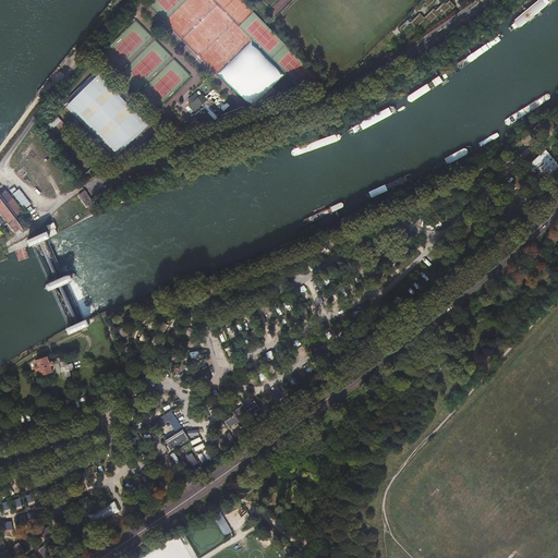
[(425,0),(416,9),(420,12),(425,7),(428,9),(437,0),(425,0)]
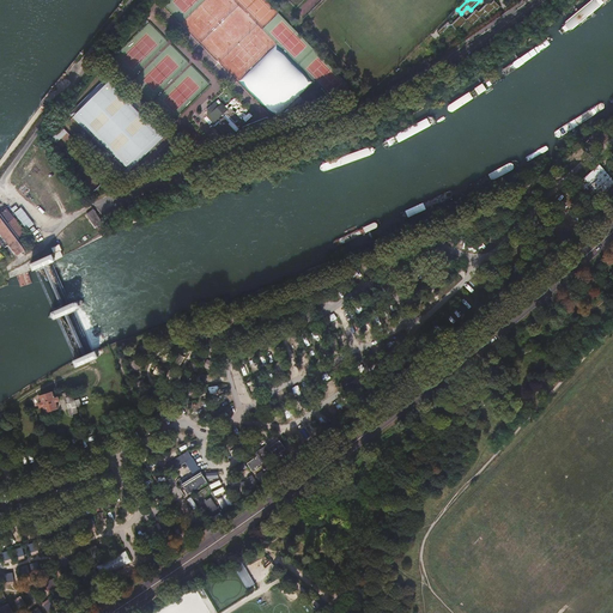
[(491,0),(479,12),(477,10),(467,19),(472,25),(483,14),(486,18),(499,5),(493,0),(491,0)]
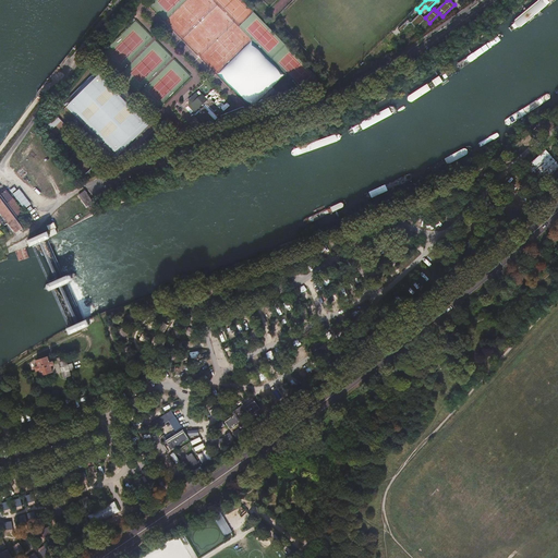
[(420,13),(411,22),(416,27),(425,17),(420,13)]
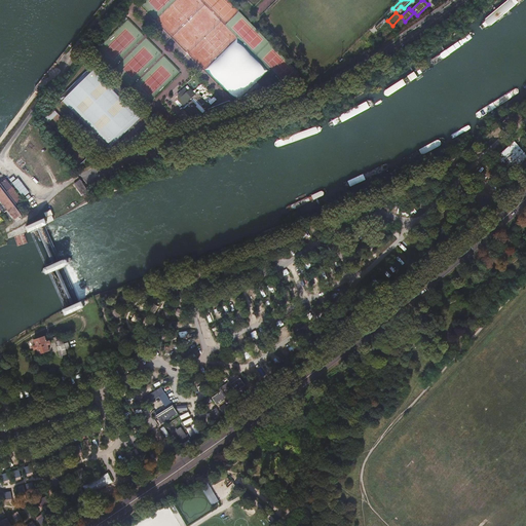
[(207,72),(209,70),(238,100),(268,71),(236,38),(211,64),(202,55),(196,61),(207,72)]
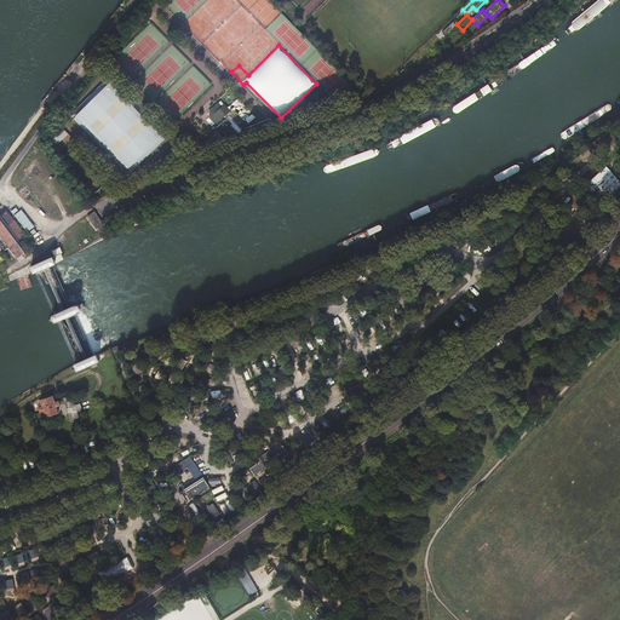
[(113,76),(108,81),(112,85),(81,113),(78,110),(72,115),(96,139),(92,143),(102,153),(104,150),(128,176),(170,137),(147,113),(150,109),(141,98),(137,102),(113,76)]
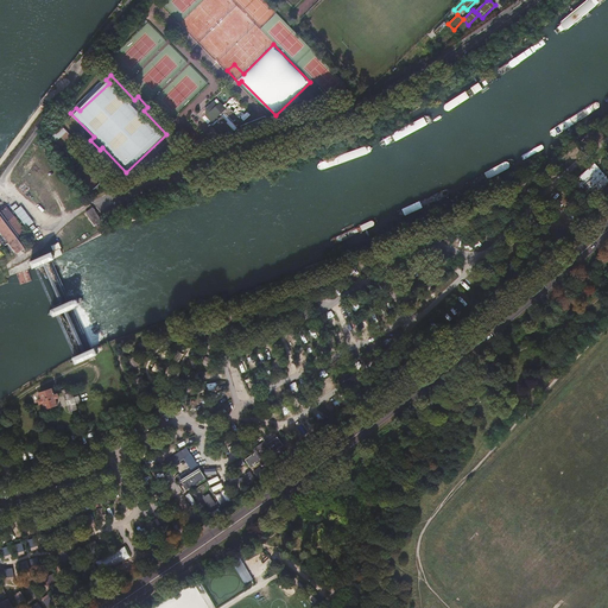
[(109,83),(106,80),(76,107),(76,108),(80,111),(109,83)]
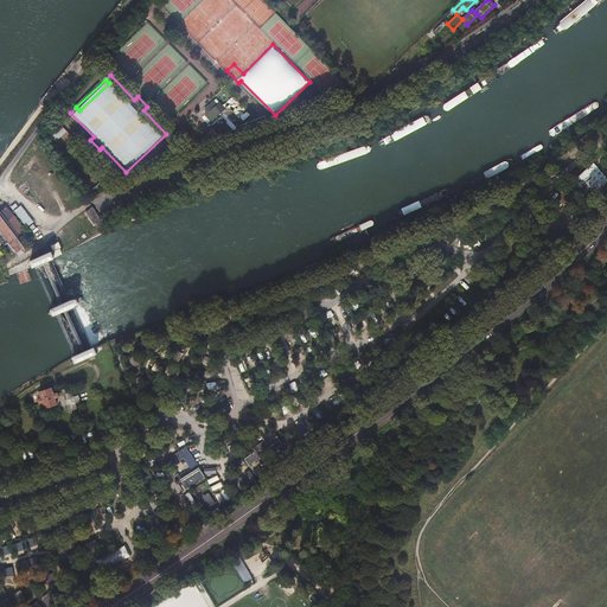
[(205,116),(212,125),(212,126),(216,128),(222,135),(225,133),(229,135),(235,129),(229,122),(231,120),(238,127),(243,121),(229,106),(227,109),(221,103),(217,104),(213,101),(205,109),(205,116)]
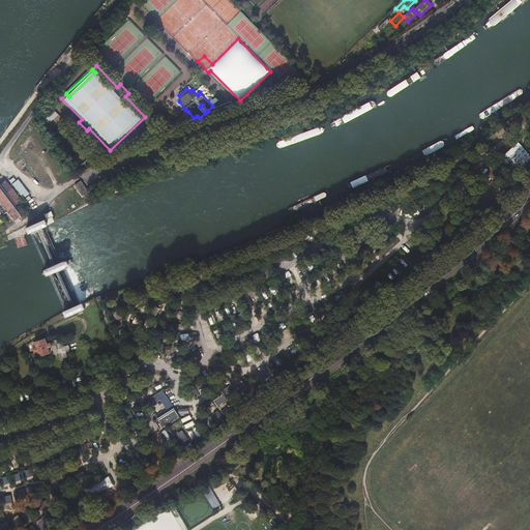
[(232,101),(212,108),(210,111),(211,114),(218,112),(221,115),(227,113),(226,110),(231,108),(232,111),(235,110),(232,101)]
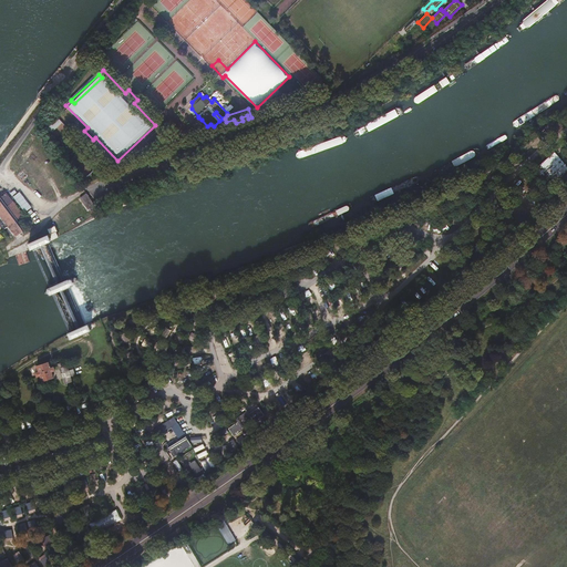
[(60,116),(50,125),(55,132),(65,122),(60,116)]
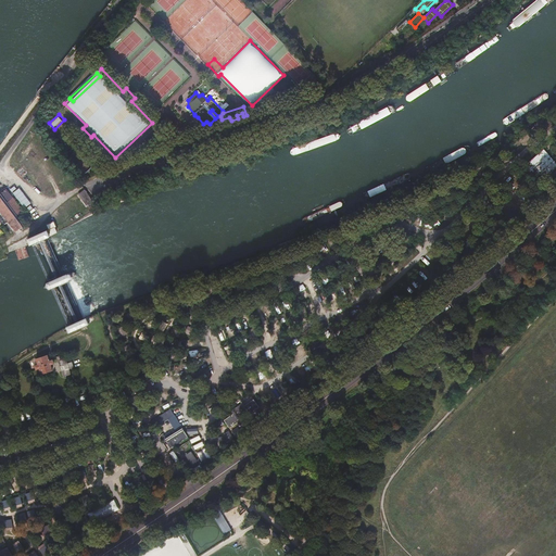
[(77,149),(71,154),(86,172),(92,166),(77,149)]
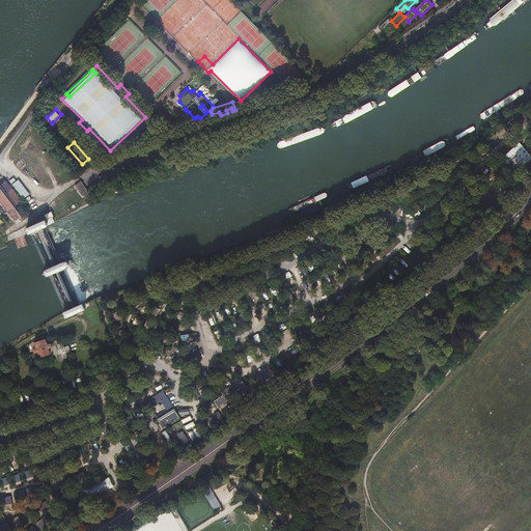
[(516,172),(530,159),(530,155),(520,142),(503,158),(516,172)]
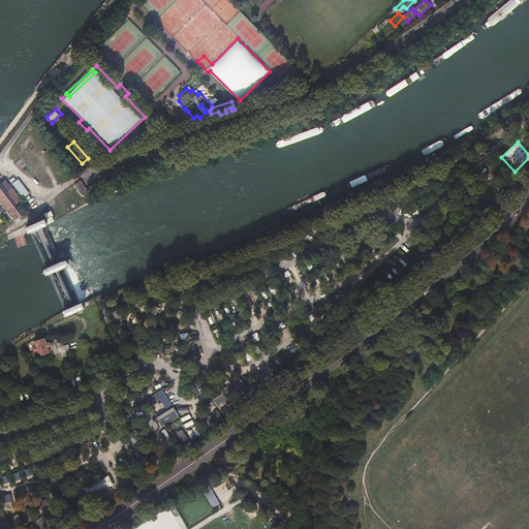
[(21,159),(17,163),(21,167),(25,164),(21,159)]
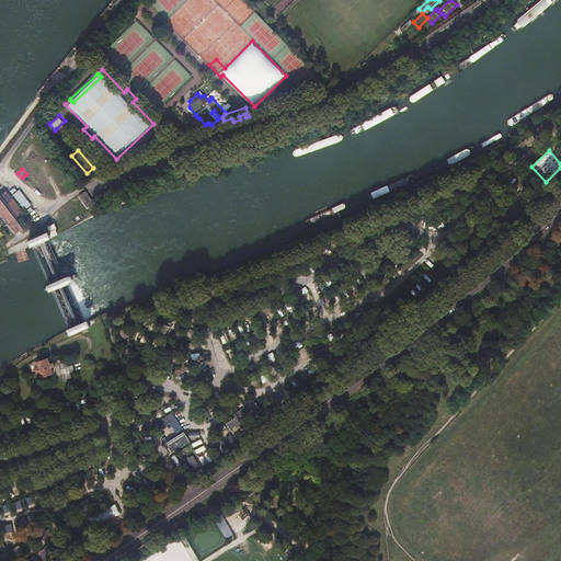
[(6,189),(0,192),(0,195),(16,217),(25,210),(21,206),(19,207),(6,189)]
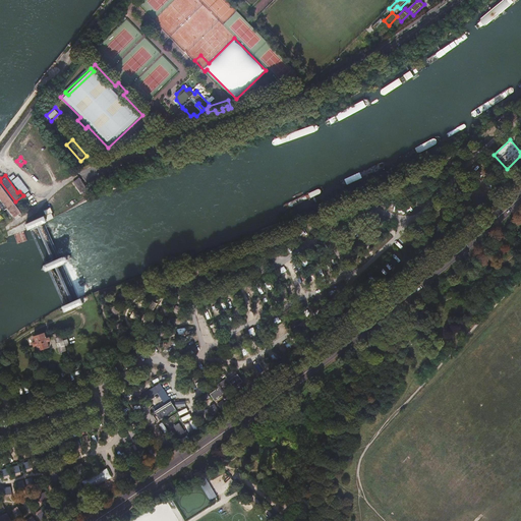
[(18,176),(12,180),(22,195),(30,190),(18,176)]
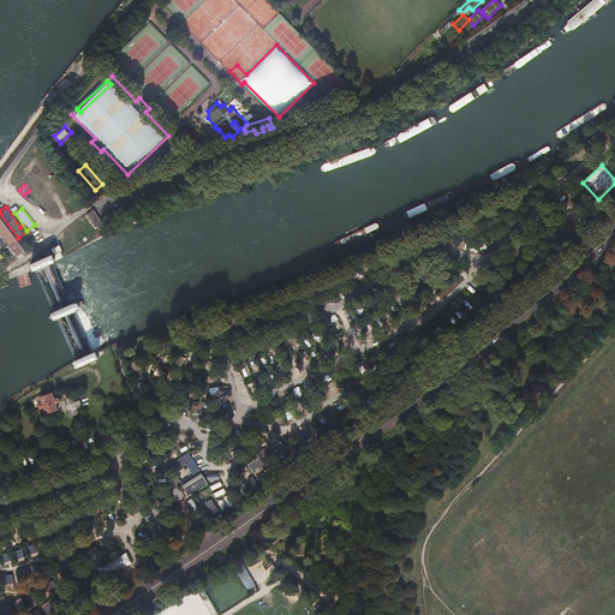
[(103,224),(93,209),(85,214),(96,228),(103,224)]
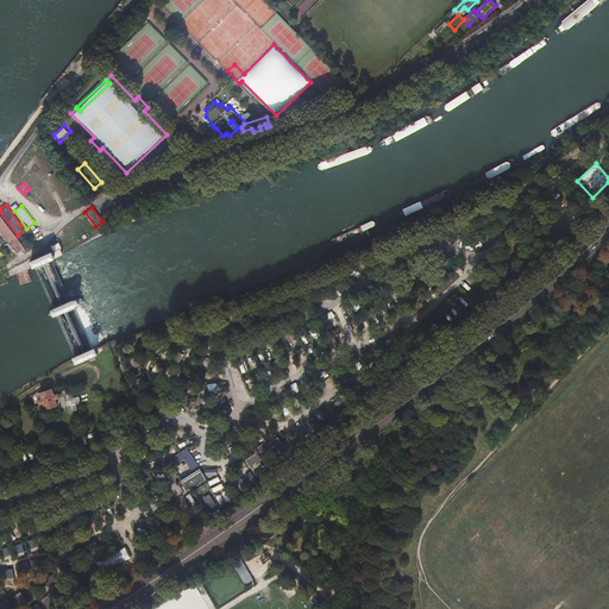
[(0,242),(2,246),(7,243),(13,250),(16,253),(26,246),(18,236),(0,212),(0,233),(2,236),(0,237),(0,242)]
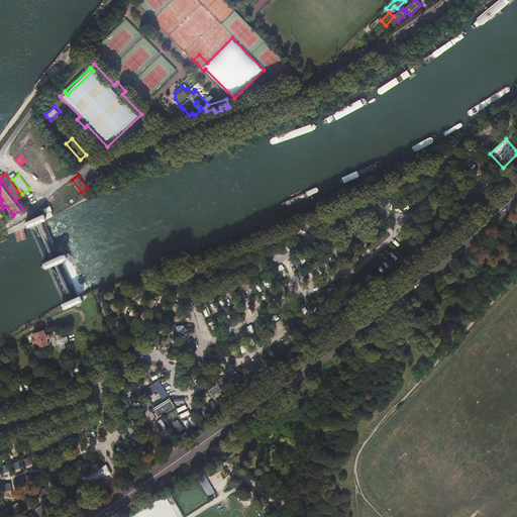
[(6,206),(2,209),(7,215),(11,212),(6,206)]
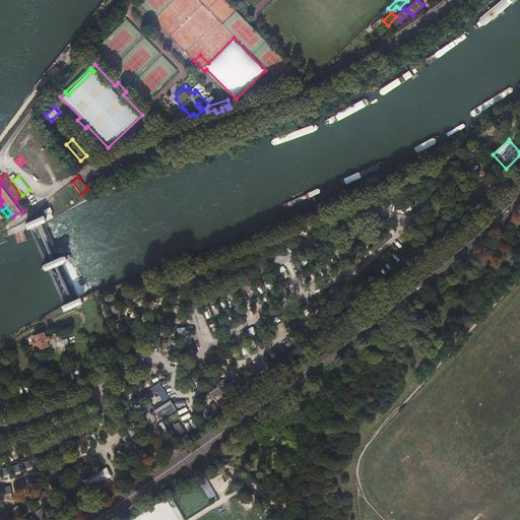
[(50,219),(49,218),(48,214),(47,213),(42,215),(28,221),(30,226),(30,228),(50,219)]
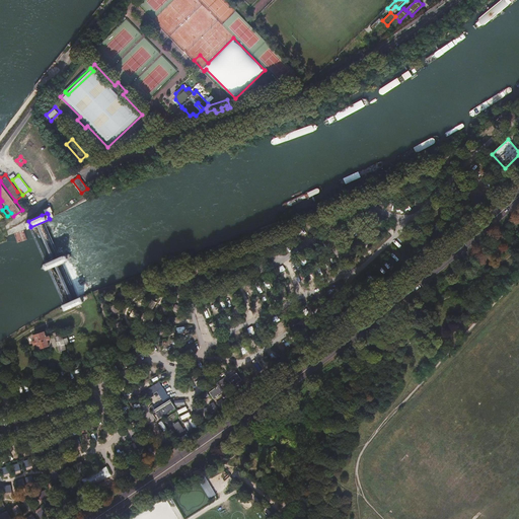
[(69,257),(69,256),(69,255),(68,254),(67,254),(66,254),(64,255),(64,254),(43,264),(40,269),(42,269),(45,270),(67,261),(66,260),(68,260),(68,258),(69,258),(69,257)]
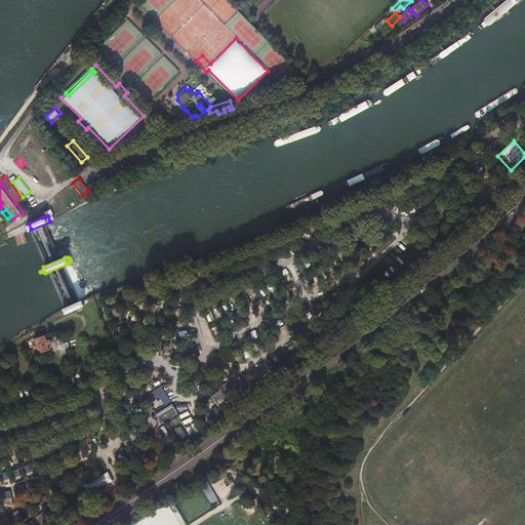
[(81,299),(64,308),(63,309),(65,314),(84,306),(81,299)]
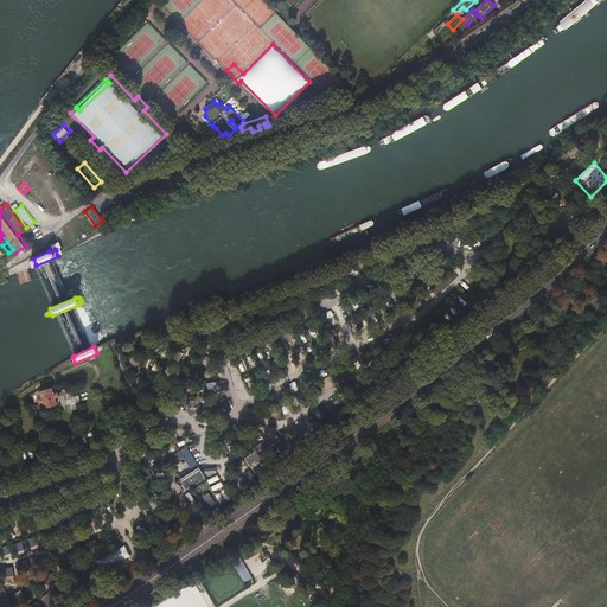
[(133,368),(139,364),(134,356),(128,359),(133,368)]
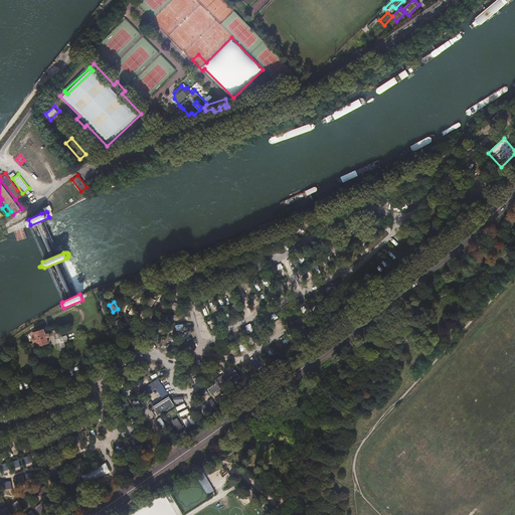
[(132,308),(129,313),(136,317),(139,312),(132,308)]
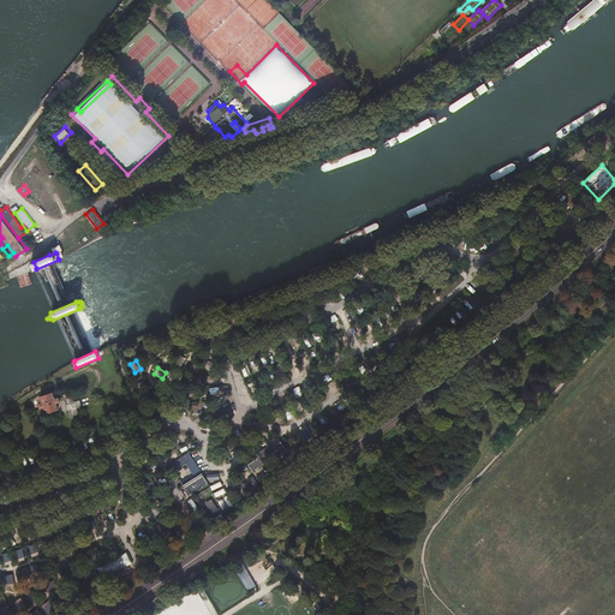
[(43,407),(46,413),(58,410),(57,402),(59,401),(58,398),(55,399),(54,398),(58,396),(55,393),(53,394),(53,393),(40,396),(42,402),(39,405),(40,408),(43,407)]
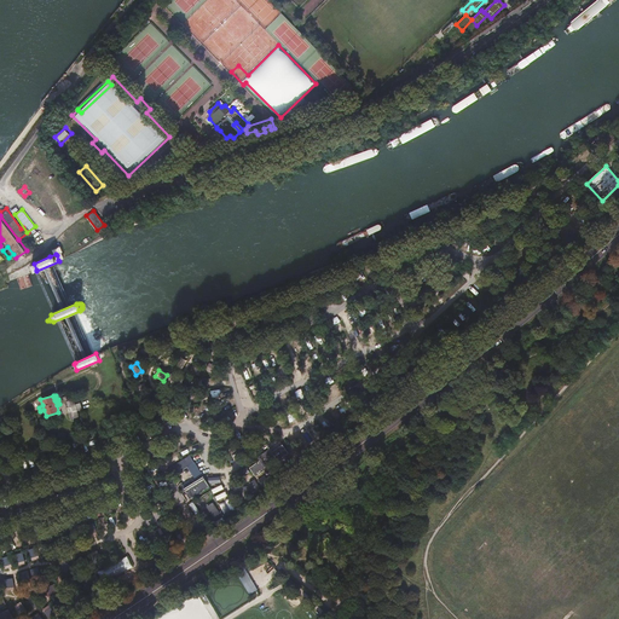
[(69,414),(71,420),(79,417),(77,411),(82,410),(80,404),(75,405),(73,400),(70,400),(68,397),(64,398),(69,414)]
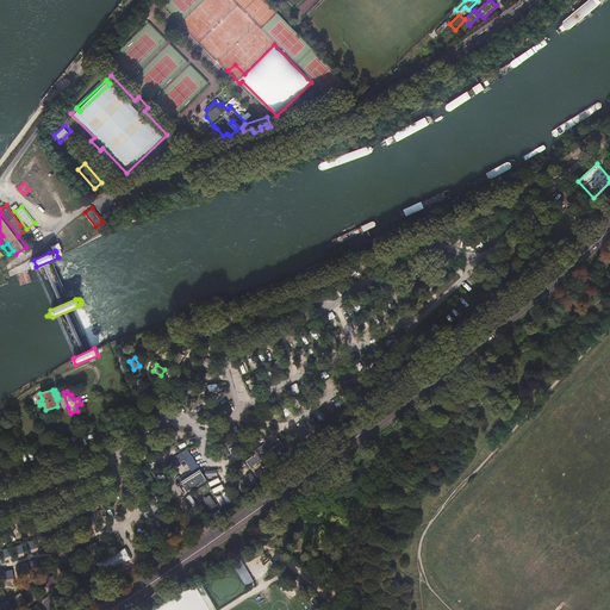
[(251,470),(285,447),(279,439),(265,448),(263,446),(261,448),(259,449),(260,452),(246,461),(251,470)]
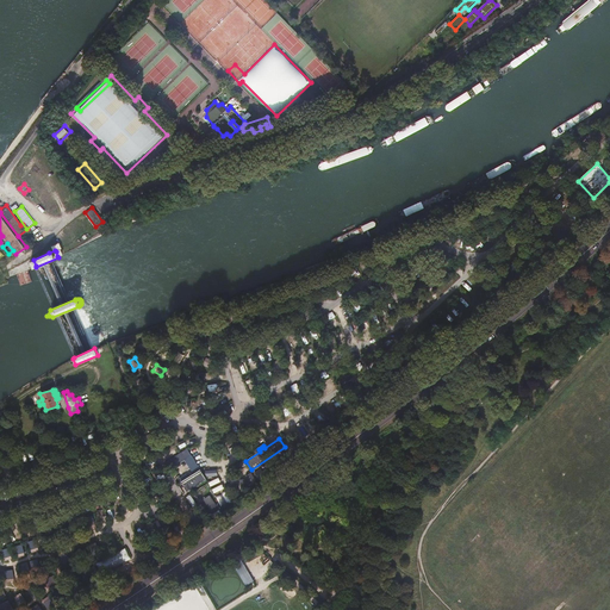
[(168,470),(184,460),(191,456),(186,449),(163,462),(168,470)]
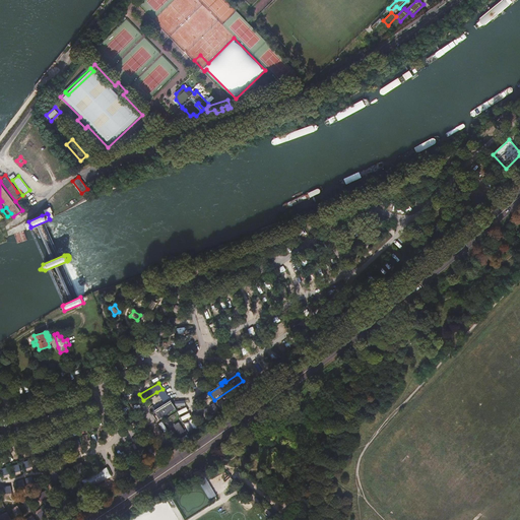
[(170,399),(163,389),(156,392),(164,402),(170,399)]
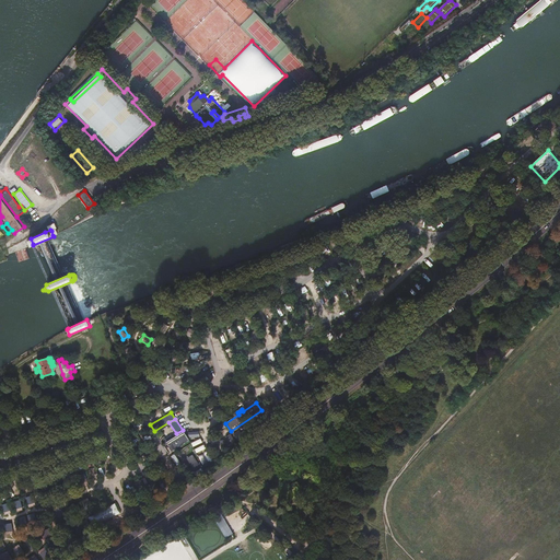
[(196,430),(187,434),(198,453),(206,448),(196,430)]
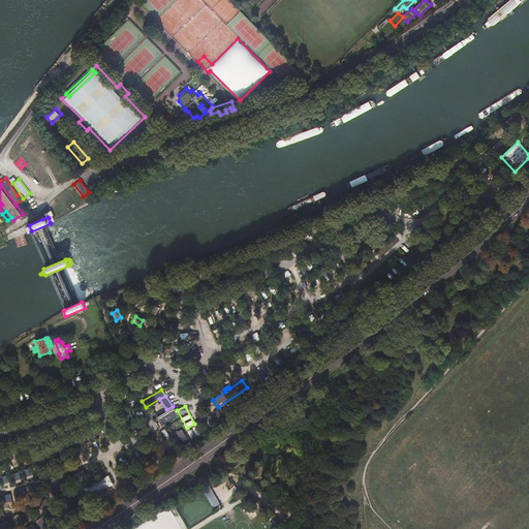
[(161,427),(179,415),(175,409),(157,419),(161,427)]
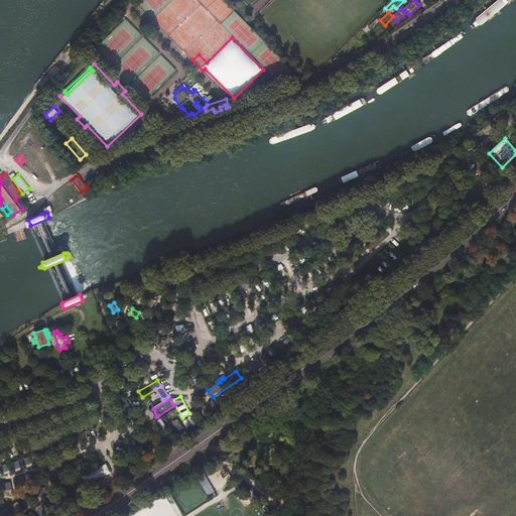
[(182,427),(177,419),(173,422),(178,430),(182,427)]
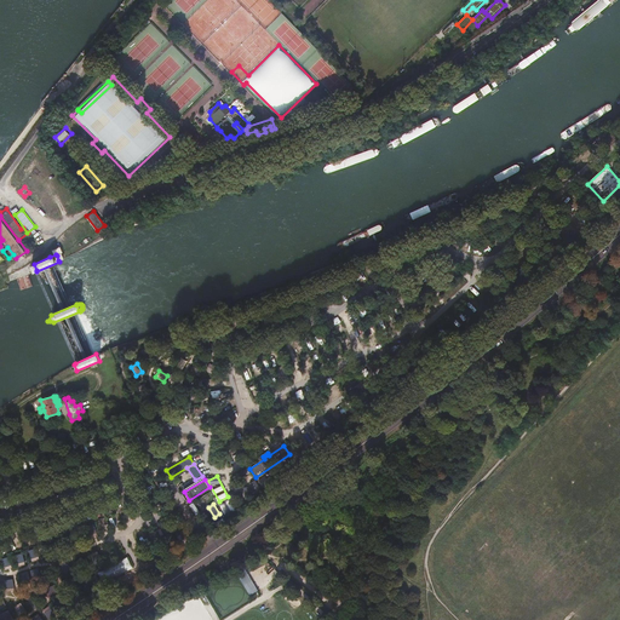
[(105,580),(131,567),(126,558),(101,572),(105,580)]
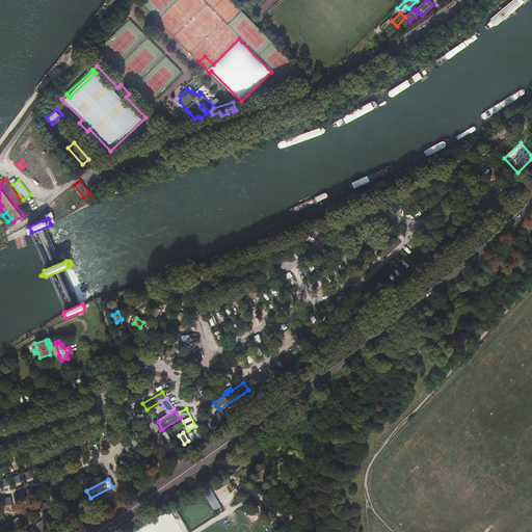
[(214,511),(221,507),(212,490),(205,495),(214,511)]
